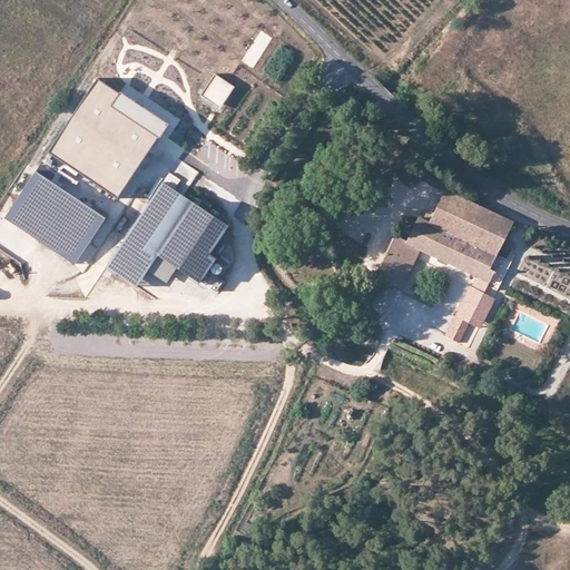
[(234,88),(215,75),(202,95),(220,108),(234,88)]
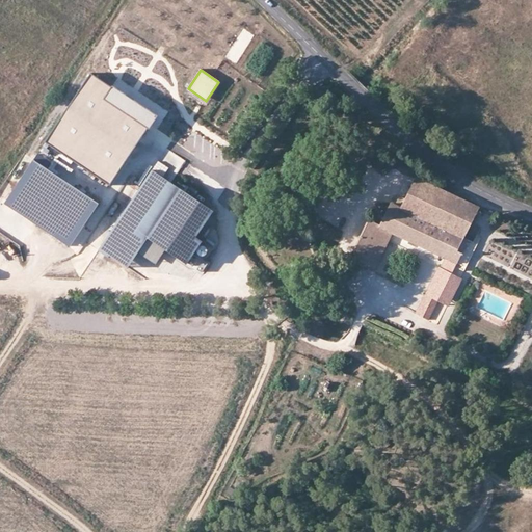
[(104,99),(112,86),(91,73),(46,141),(111,184),(148,128),(104,99)]
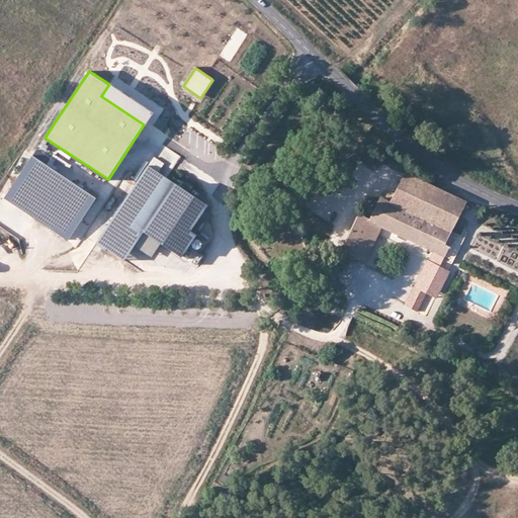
[(101,96),(144,124),(153,112),(109,84),(101,96)]
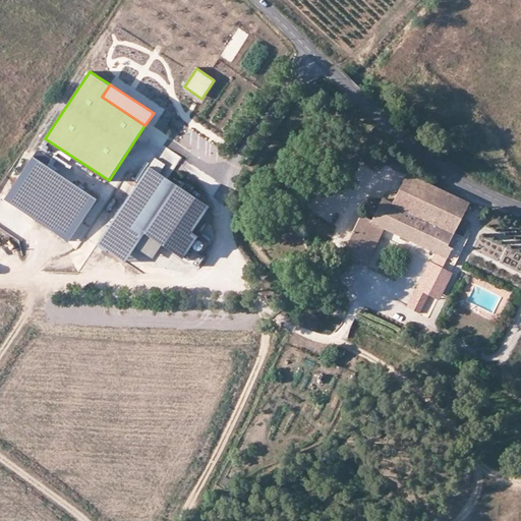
[(34,156),(46,164),(50,159),(38,151),(34,156)]
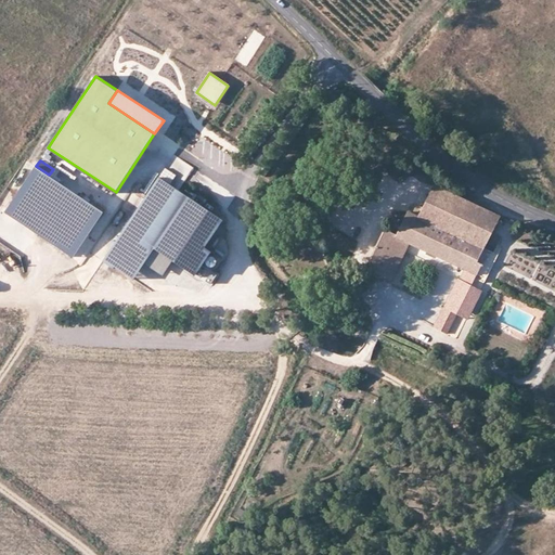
[(79,248),(103,213),(35,167),(5,211),(16,220),(27,204),(50,218),(44,226),(79,248)]
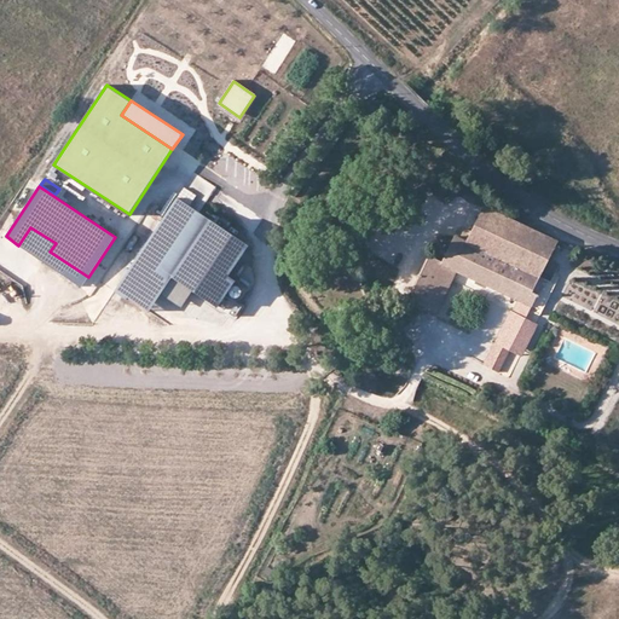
[(178,197),(140,253),(195,290),(218,306),(235,282),(227,277),(249,246),(178,197)]
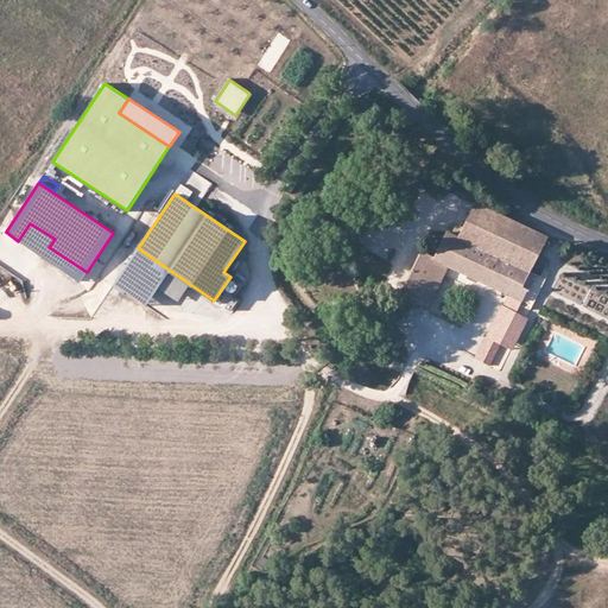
[(477,202),(461,235),(532,270),(548,236),(477,202)]
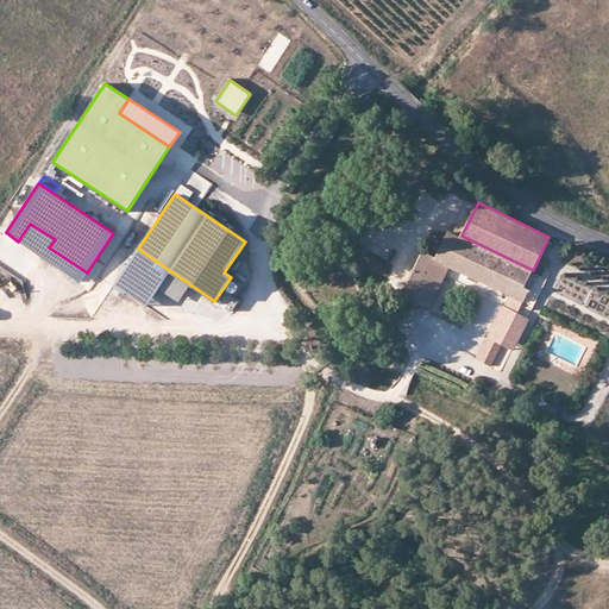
[(30,224),(18,242),(80,282),(87,272),(49,248),(55,239),(30,224)]
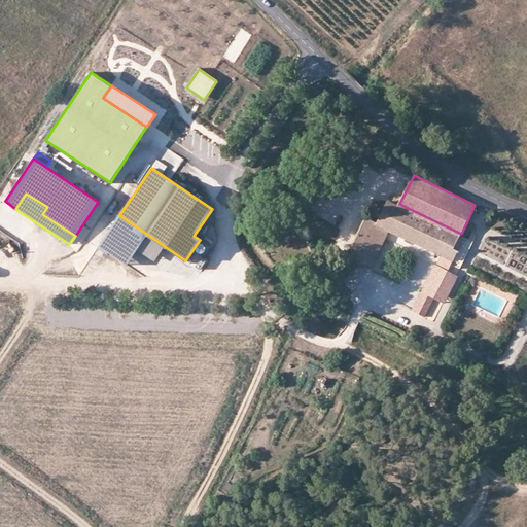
[(399,204),(389,199),(378,222),(366,217),(349,252),(375,265),(390,230),(442,253),(452,258),(455,260),(466,237),(461,234),(399,204)]
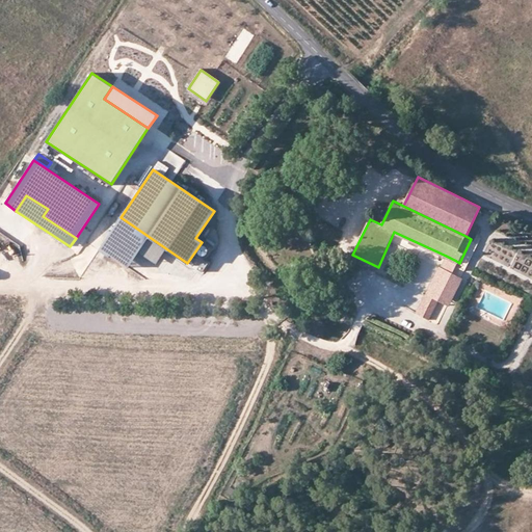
[(167,249),(121,217),(110,233),(121,240),(110,256),(128,267),(138,253),(156,265),(167,249)]
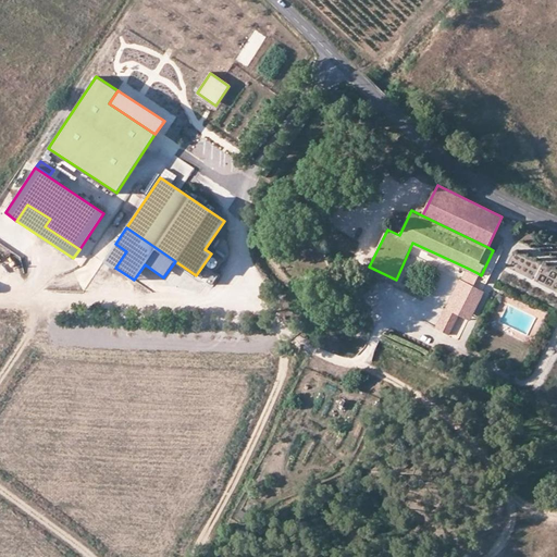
[(126,251),(115,244),(104,260),(115,268),(126,251)]
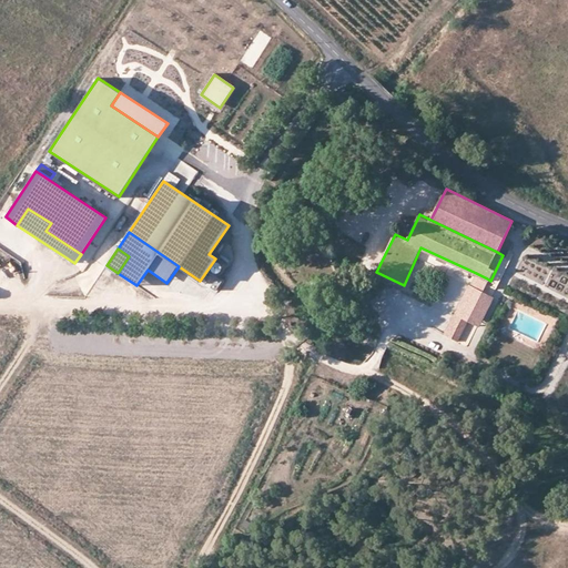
[(487,279),(476,273),(470,284),(467,283),(443,334),(457,342),(468,321),(479,326),(494,294),(484,288),(487,279)]
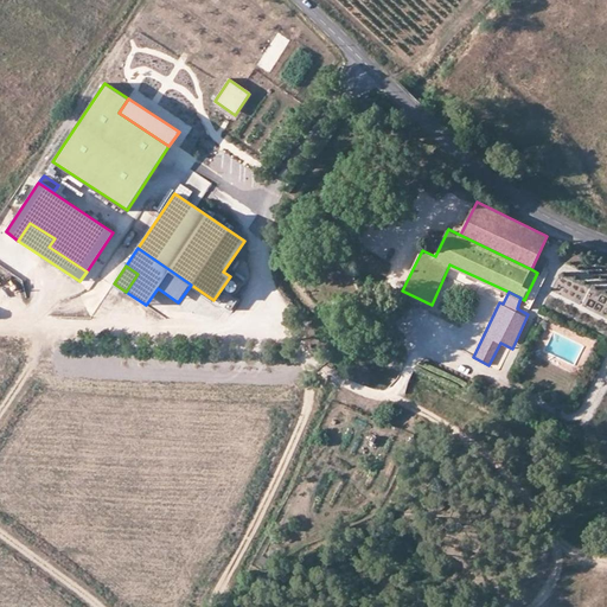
[(368,445),(376,448),(379,438),(371,434),(368,445)]
